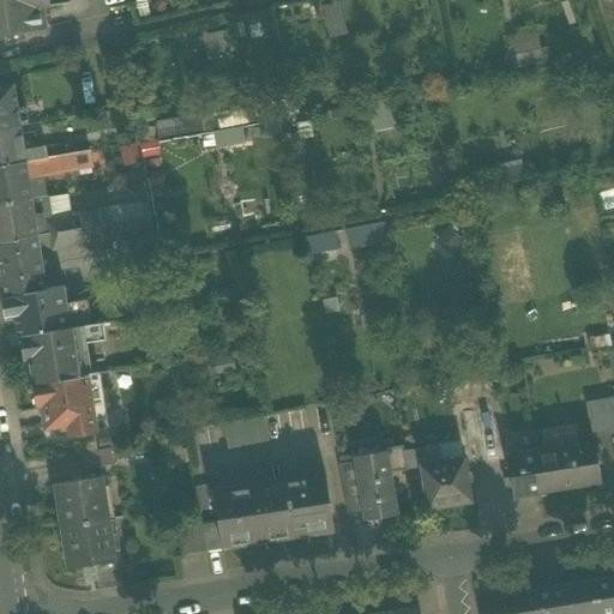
[(0,0),(0,37),(5,37),(4,35),(46,28),(42,6),(49,5),(48,0),(0,0)]
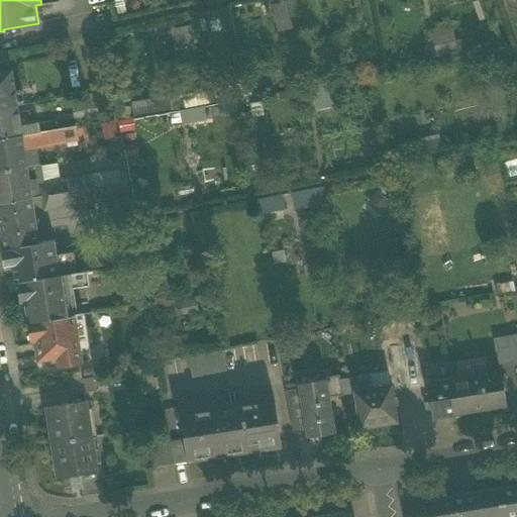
[(451,24),(426,32),(434,57),(459,48),(451,24)]
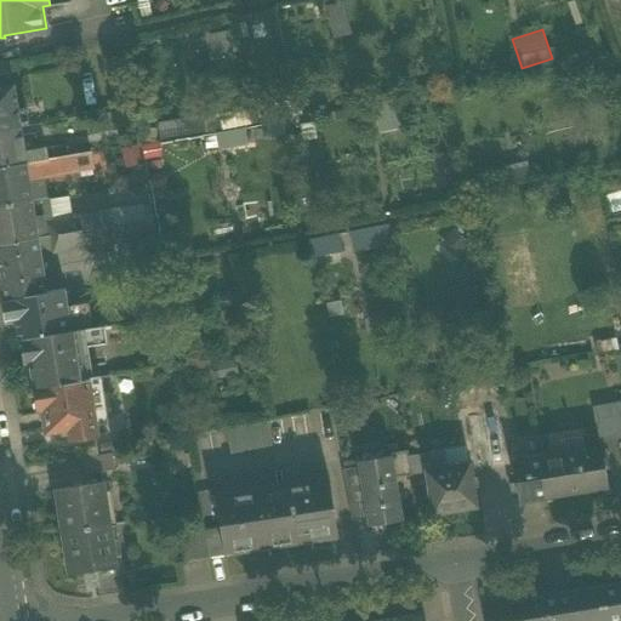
[(0,131),(21,127),(13,85),(0,87),(0,131)]
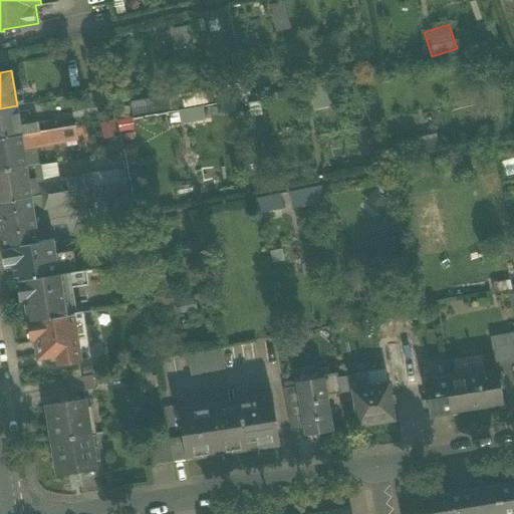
[(181,122),(205,118),(203,104),(179,108),(181,122)]
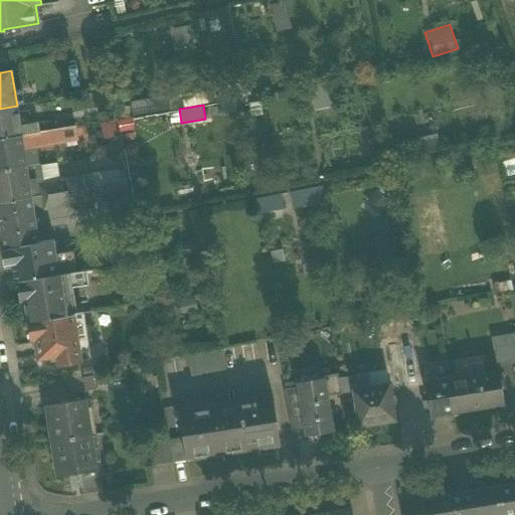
[(0,109),(0,139),(21,136),(20,128),(17,106),(0,109)]
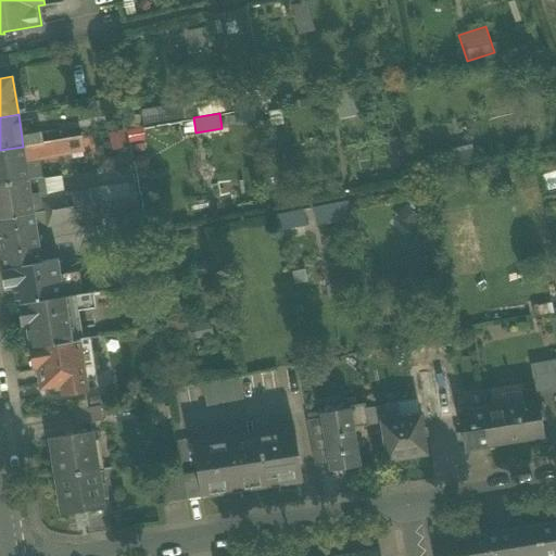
[(26,135),(22,138),(23,147),(23,148),(32,146),(32,144),(42,142),(40,130),(26,135)]
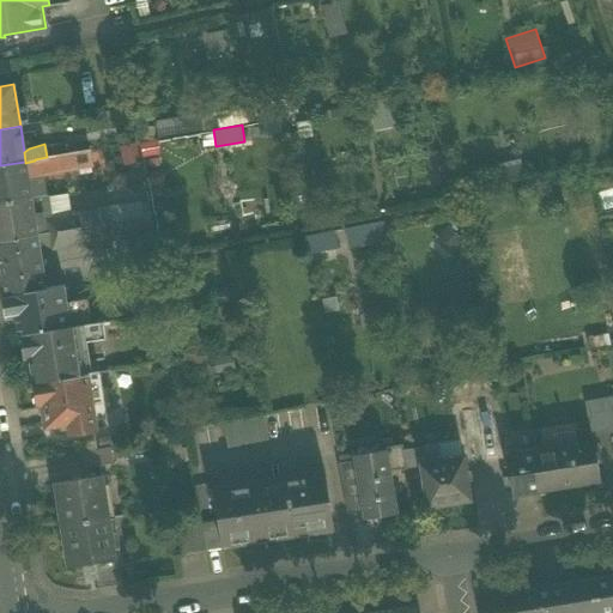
[(87,151),(64,155),(66,171),(90,168),(87,152),(87,151)]
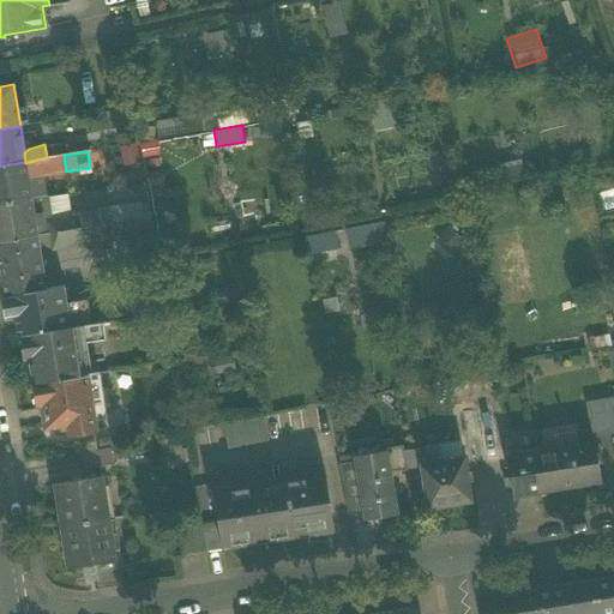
[(88,152),(90,168),(101,166),(98,151),(88,152)]
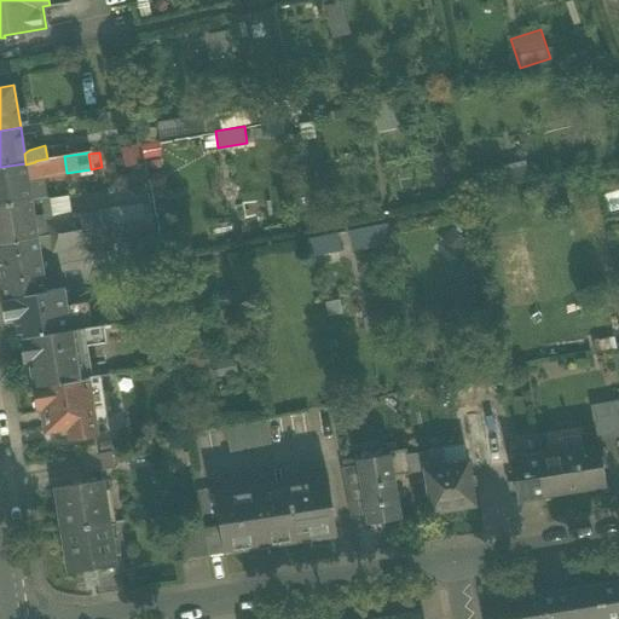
[(35,162),(38,179),(67,173),(64,156),(47,158),(35,161),(35,162)]
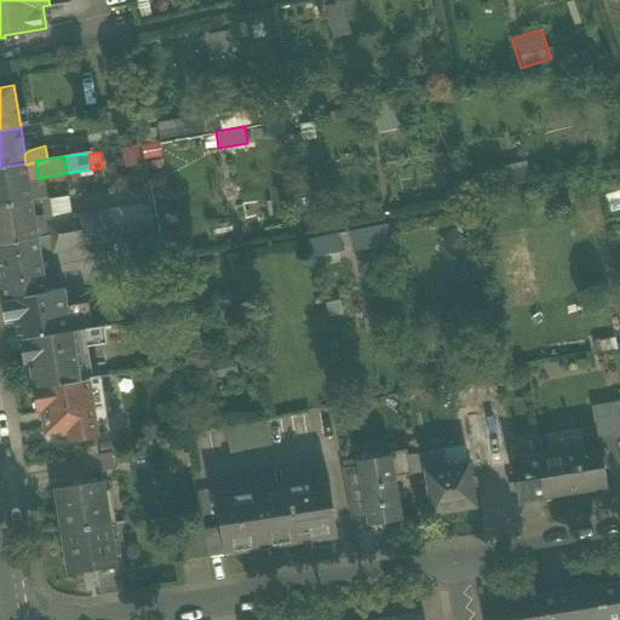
[(0,167),(0,206),(32,201),(26,165),(26,164),(0,167)]
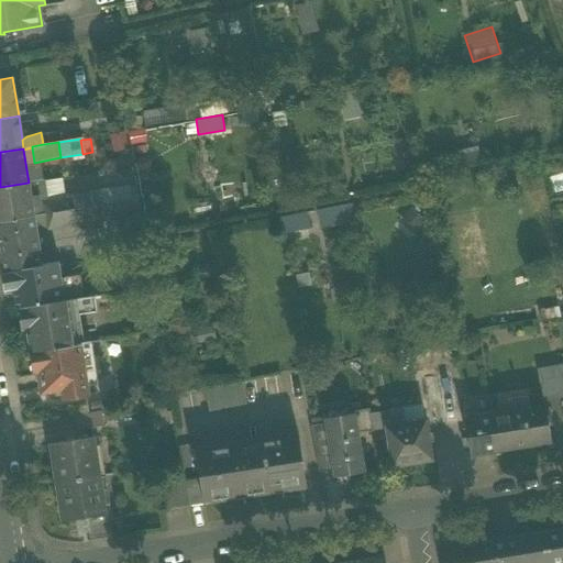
[(42,180),(29,183),(31,197),(35,196),(37,207),(33,208),(34,217),(43,216),(40,200),(44,200),(42,180)]
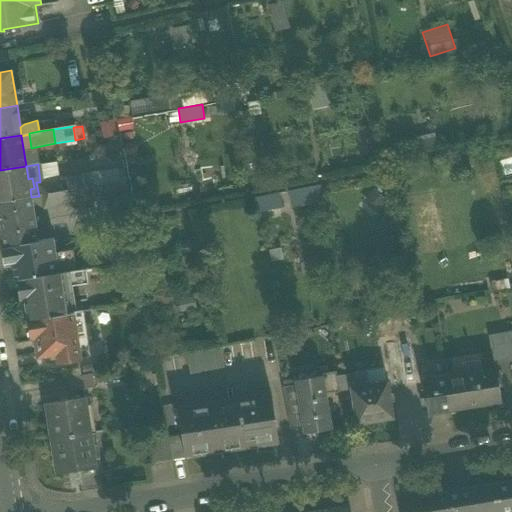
[(0,170),(0,201),(31,197),(30,189),(34,188),(32,178),(28,179),(26,166),(0,170)]
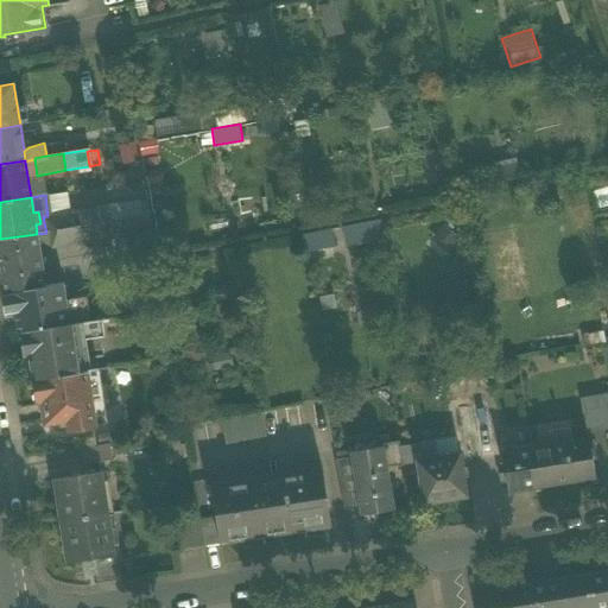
[(43,216),(46,233),(80,227),(103,223),(103,222),(101,208),(48,216),(43,216)]
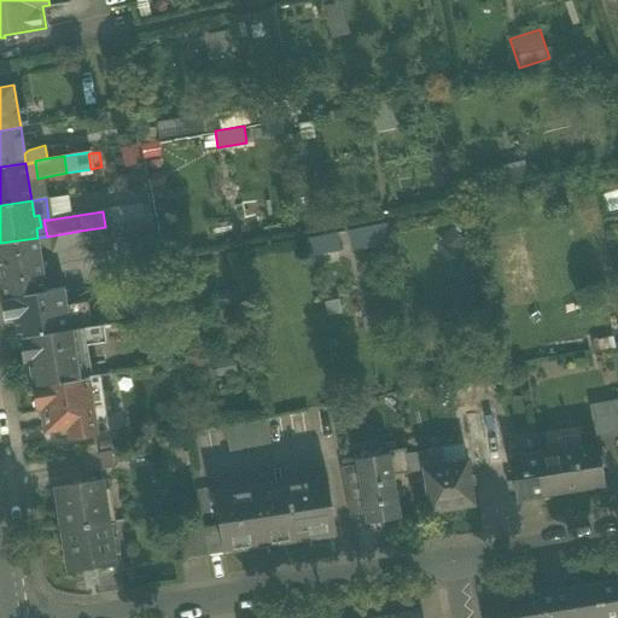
[(146,220),(114,225),(117,240),(122,267),(149,262),(153,256),(146,220)]
